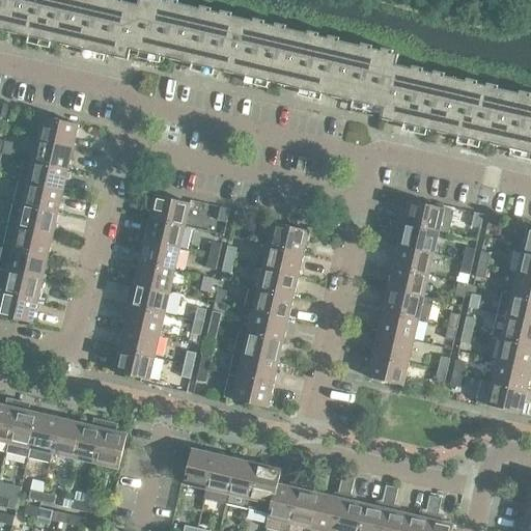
[(0,0),(0,30),(39,39),(49,0),(0,0)]
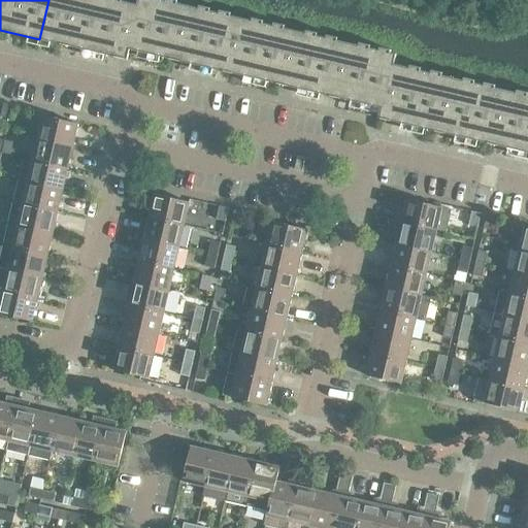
[(93,52),(104,0),(48,0),(39,39),(93,52)]
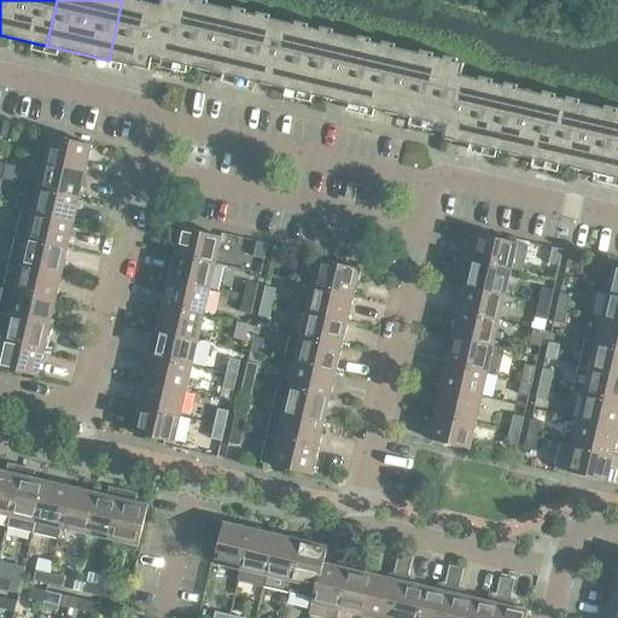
[(174,63),(188,0),(162,0),(161,6),(134,0),(122,0),(109,60),(150,70),(152,58),(174,63)]
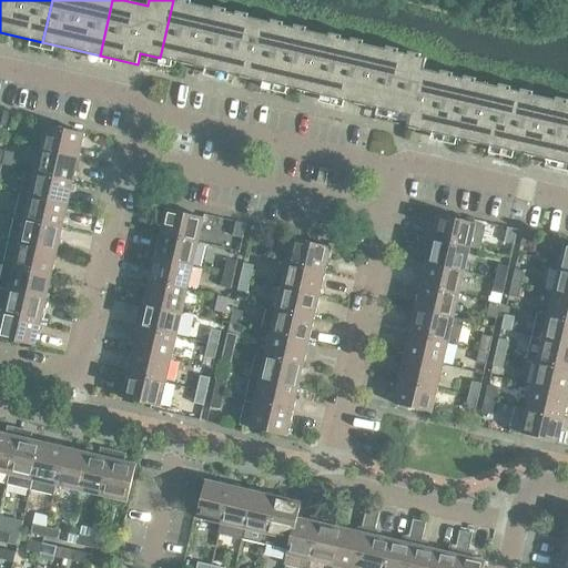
[(217,71),(231,13),(173,0),(160,58),(217,71)]
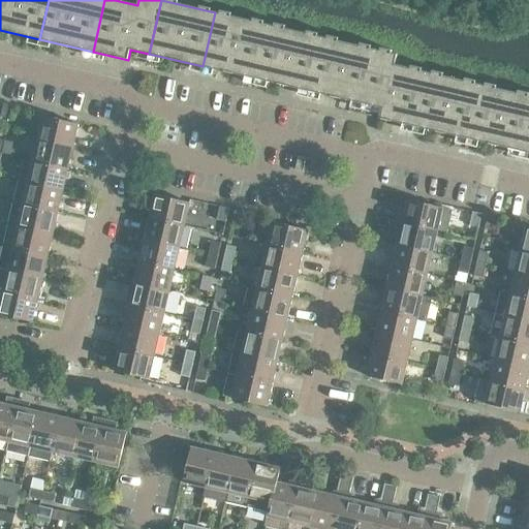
[(256,79),(269,25),(215,12),(203,66),(256,79)]
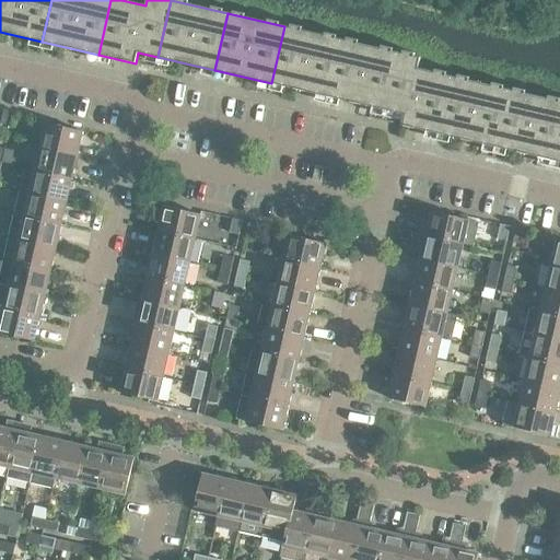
[(328,96),(341,39),(284,26),(271,83),(328,96)]
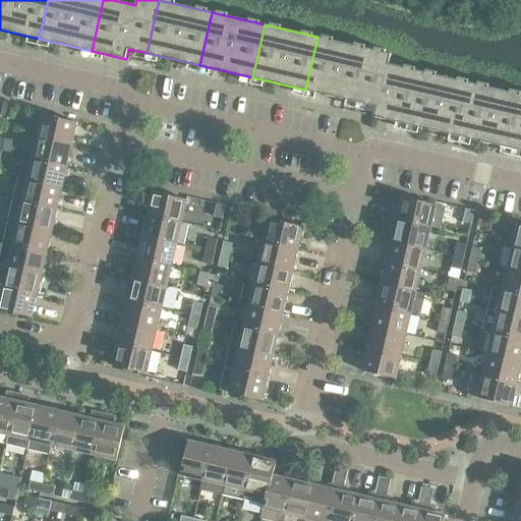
[(357,102),(369,49),(317,37),(305,90),(357,102)]
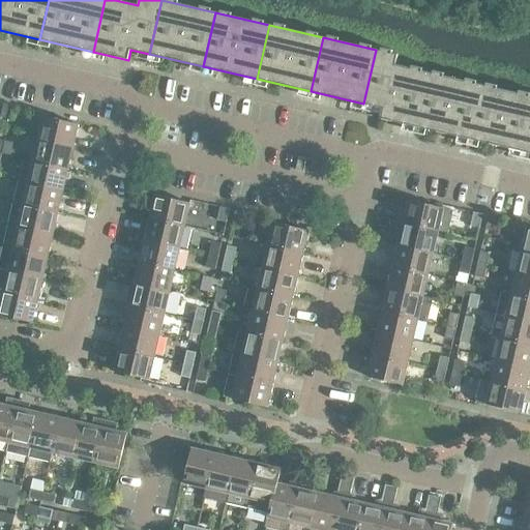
[(415,126),(428,72),(395,65),(398,55),(376,50),(363,104),(383,109),(380,119),(415,126)]
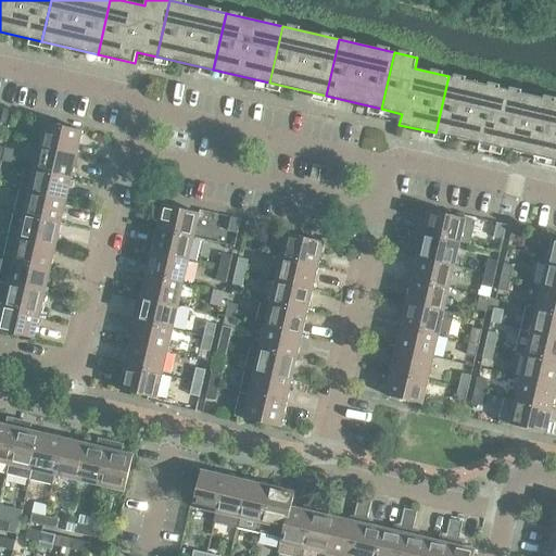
[(491,146),(505,89),(449,76),(436,133),(491,146)]
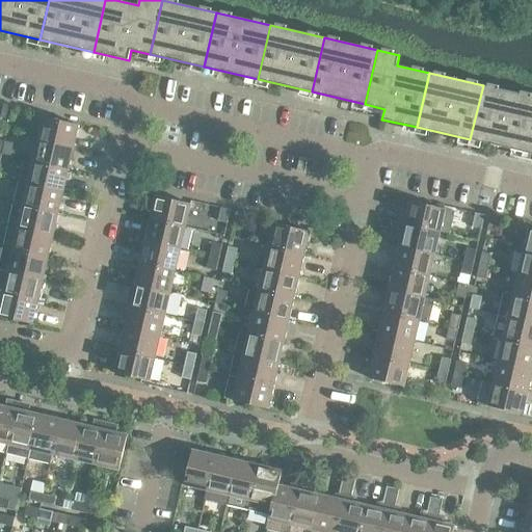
[(524,152),(531,116),(531,96),(483,85),(470,139),(524,152)]
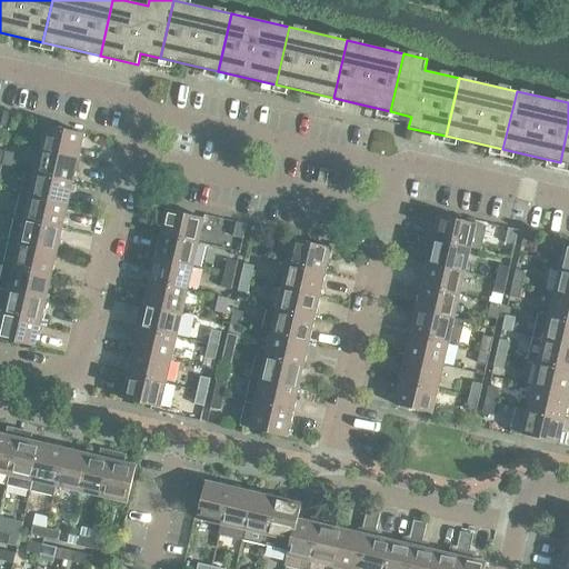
[(15,113),(5,111),(1,126),(11,128),(15,113)]
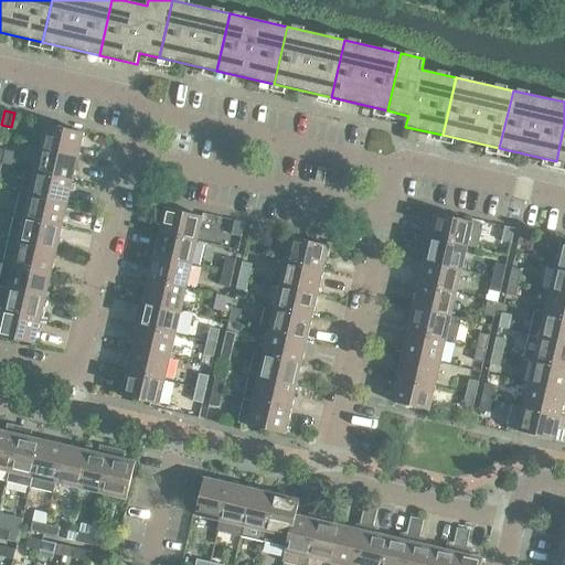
[(46,124),(41,148),(77,157),(84,132),(46,124)]
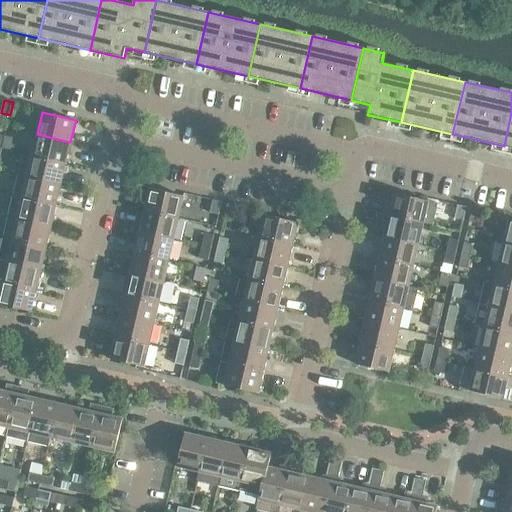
[(66,163),(70,142),(37,134),(32,155),(66,163)]
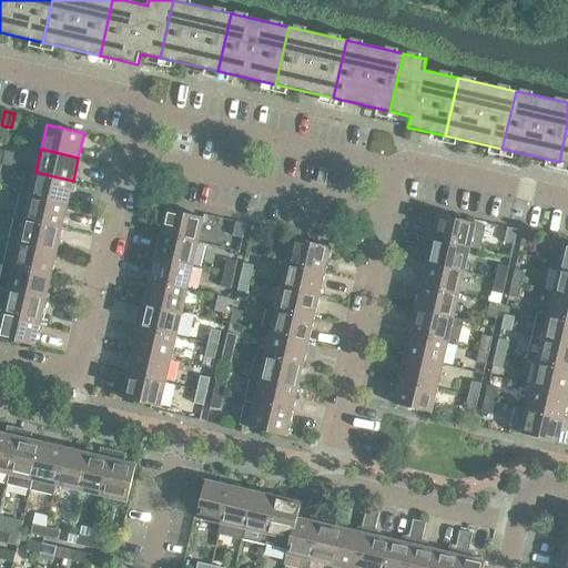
[(334,185),(336,171),(321,168),(317,182),(334,185)]
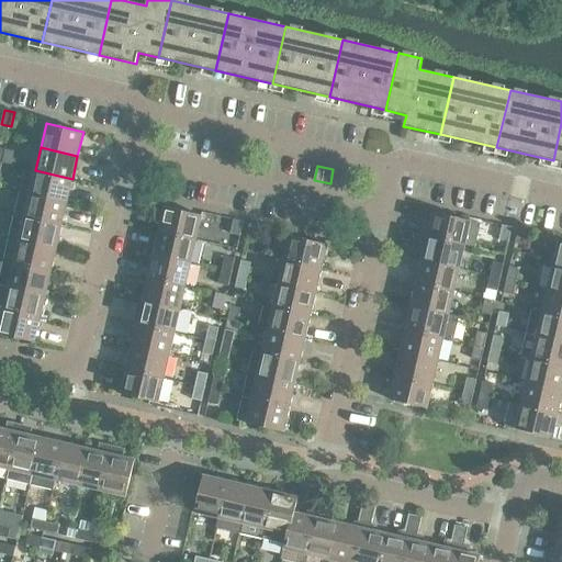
[(72,179),(35,170),(25,168),(20,191),(67,202),(72,179)]
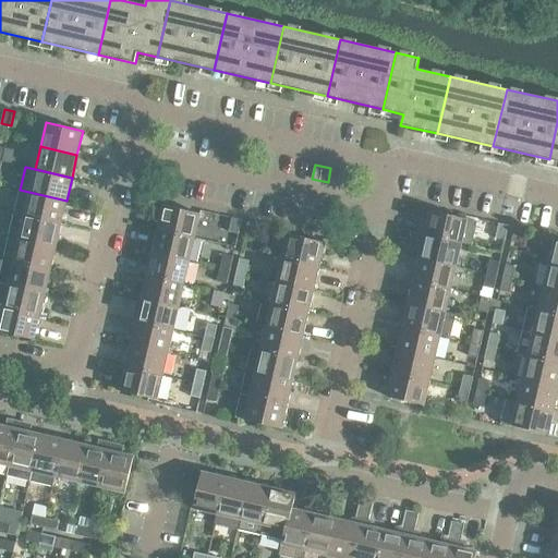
[(61,223),(67,201),(20,190),(14,213),(61,223)]
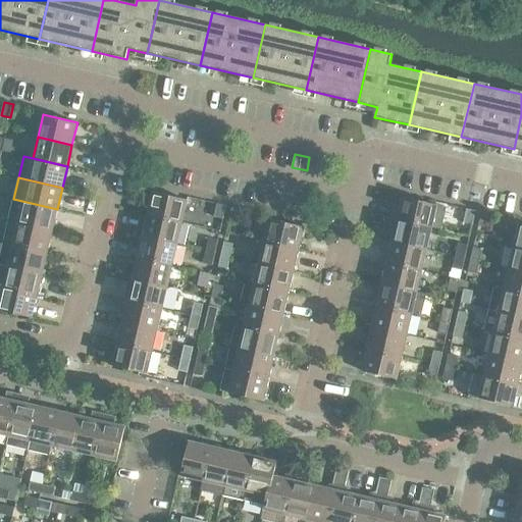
[(153,192),(148,214),(181,222),(187,200),(153,192)]
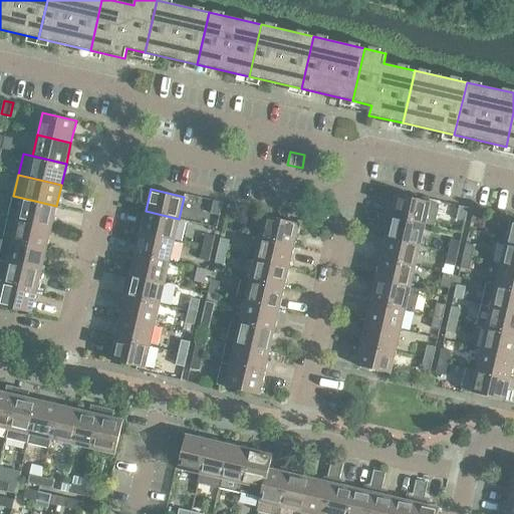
[(397,194),(392,216),(425,224),(435,226),(440,204),(397,194)]
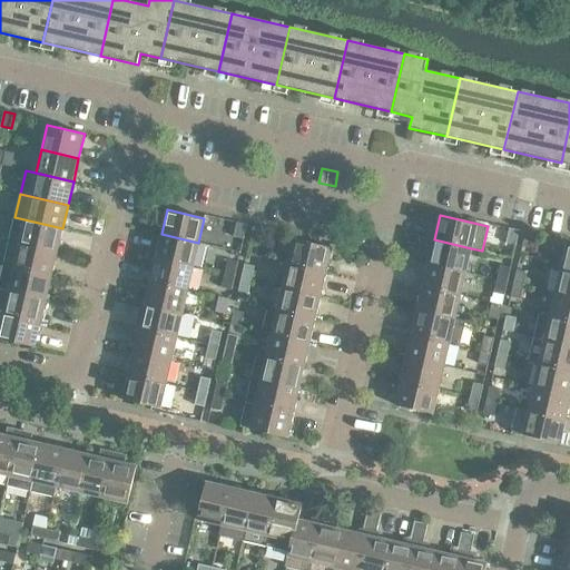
[(57,252),(62,228),(15,217),(9,241),(57,252)]
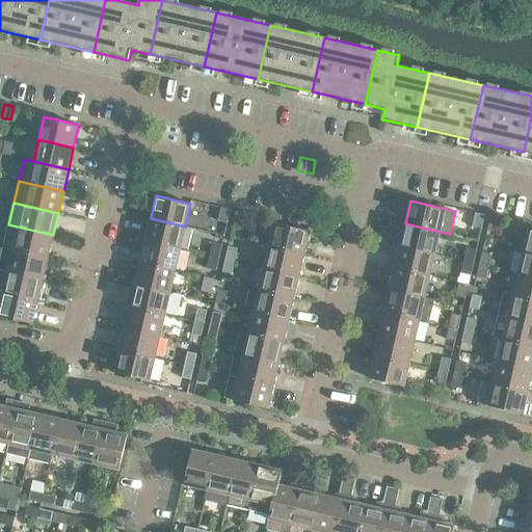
[(231,210),(221,208),(218,221),(228,223),(231,210)]
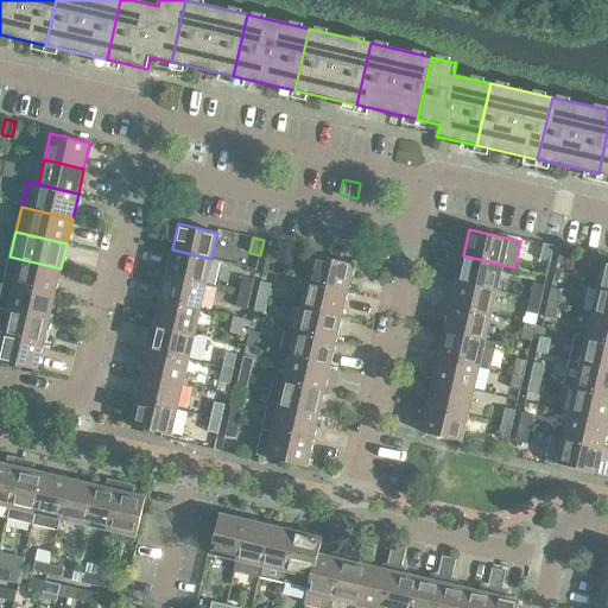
[(277,259),(280,245),(280,244),(270,241),(266,257),(277,259)]
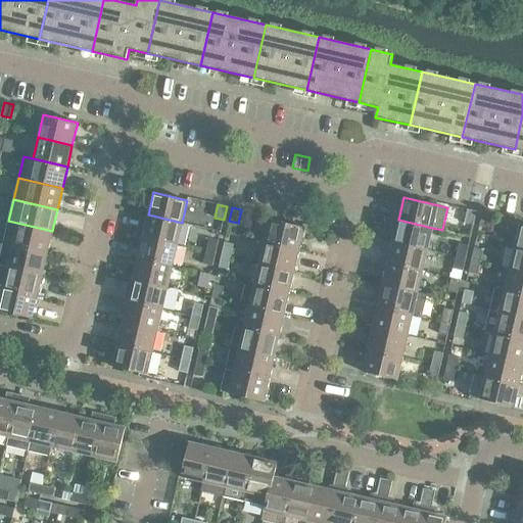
[(476,211),(467,209),(464,223),(473,225),(476,211)]
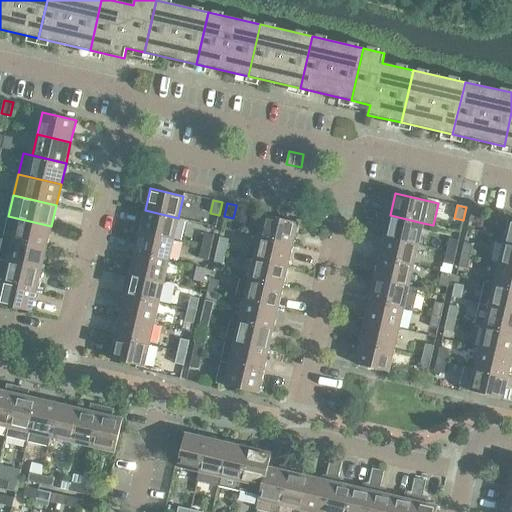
[(478,224),(481,210),(472,208),(469,221),(478,224)]
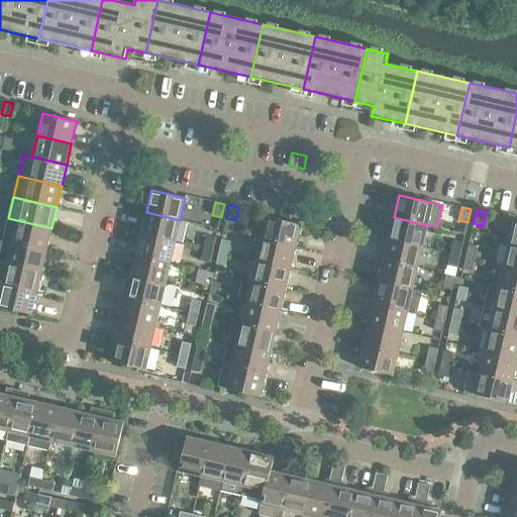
[(175,241),(180,220),(146,212),(141,233),(175,241)]
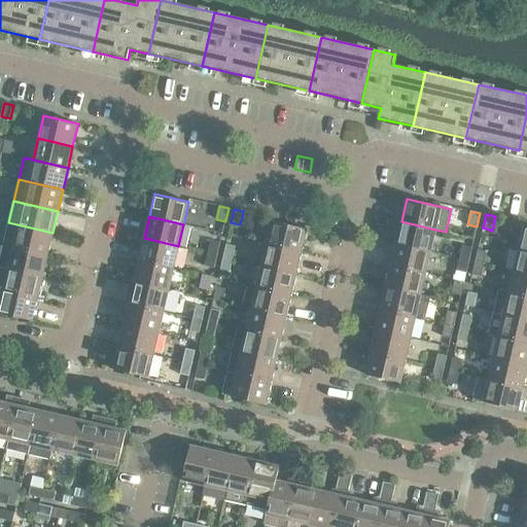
[(272,221),(267,244),(301,252),(307,229),(272,221)]
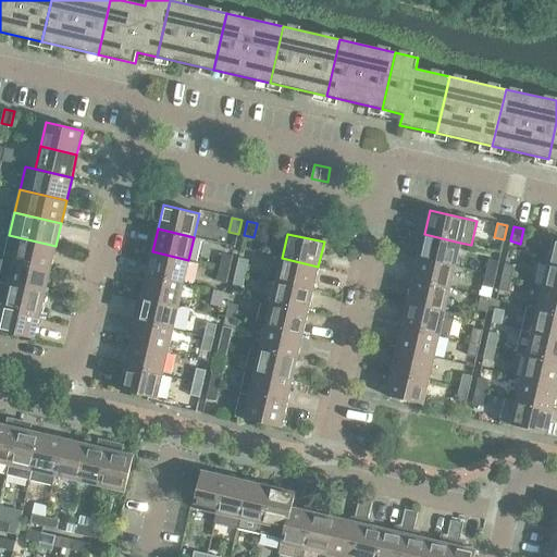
[(455,265),(460,243),(424,234),(419,257),(455,265)]
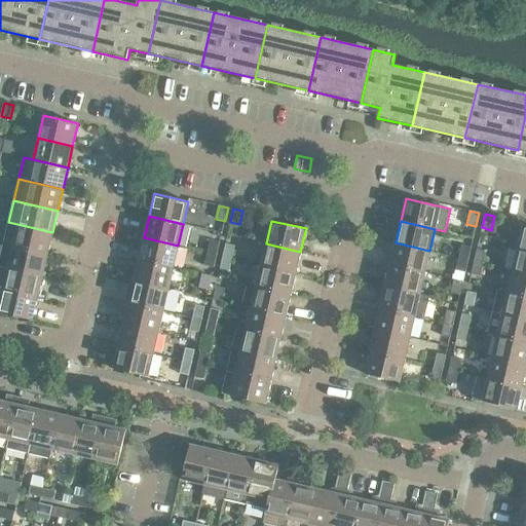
[(47,254),(52,232),(8,222),(3,243),(47,254)]
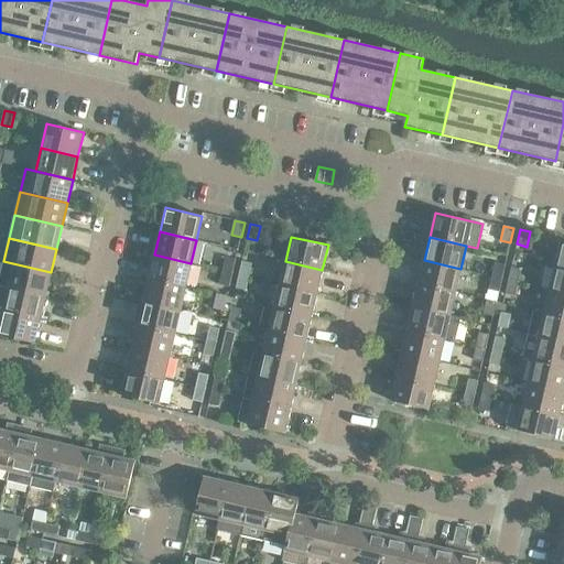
[(186,286),(191,263),(154,255),(149,279),(186,286)]
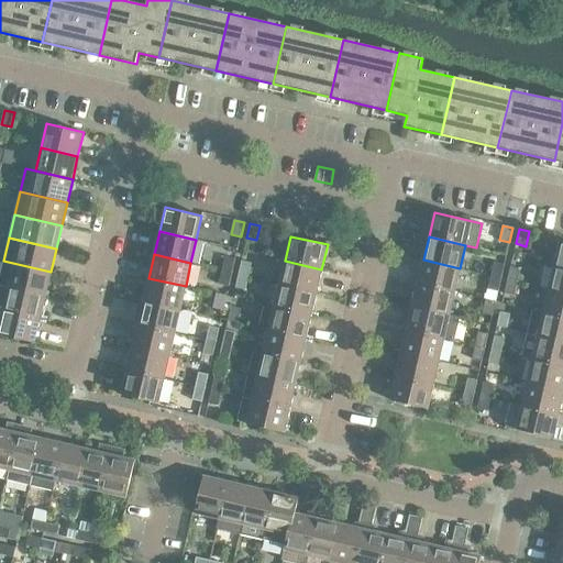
[(225,256),(222,271),(232,273),(235,260),(225,256)]
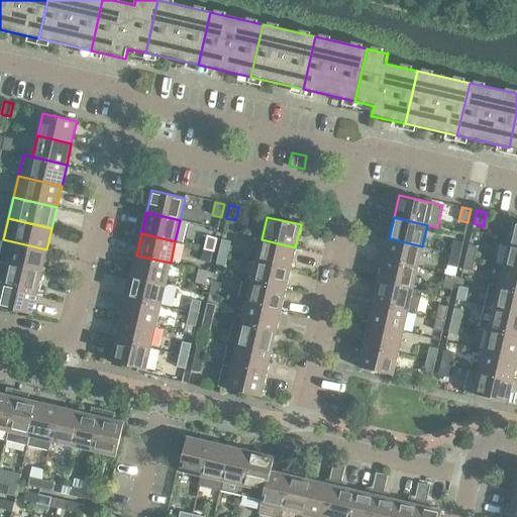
[(417,268),(422,246),(389,238),(384,261),(417,268)]
